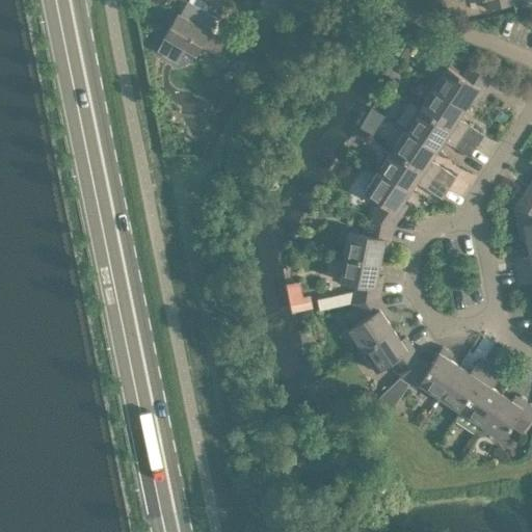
[(260,0),(260,1),(284,15),(292,0),(260,0)]
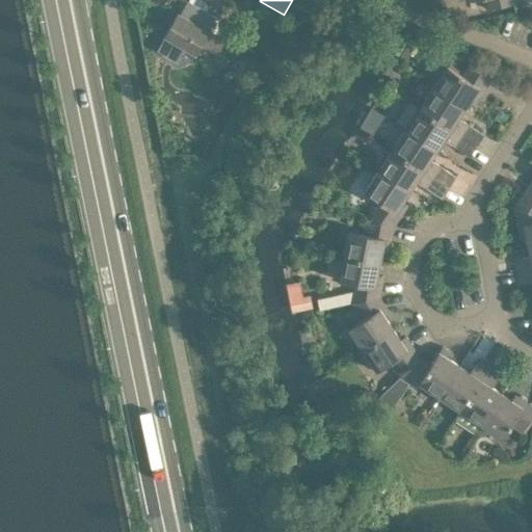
[(440,0),(434,0),(429,2),(435,15),(445,9),(440,0)]
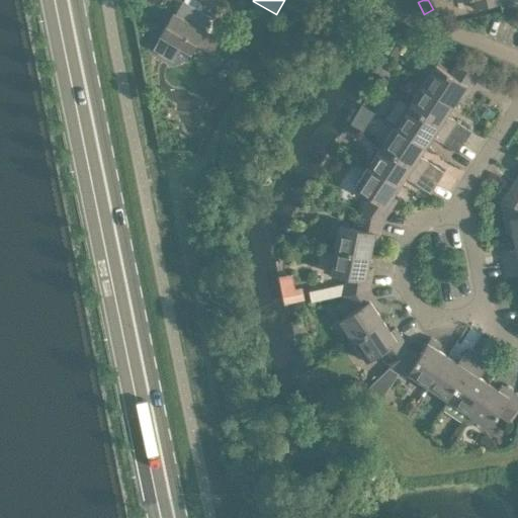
[(500,0),(472,0),(475,9),(501,3),(500,0)]
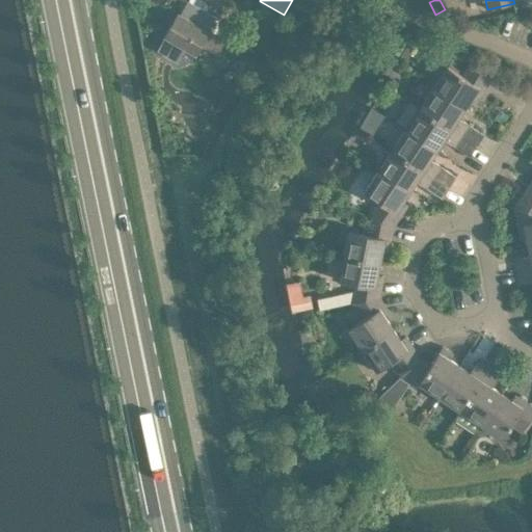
[(209,32),(178,14),(164,36),(195,55),(202,45),(218,54),(223,44),(208,34),(209,32)]
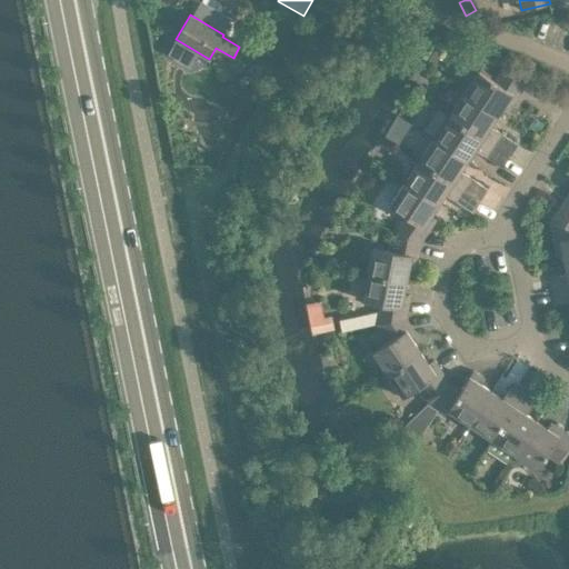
[(493,80),(479,70),(463,93),(497,116),(505,105),(510,108),(525,85),(501,69),(493,80)]
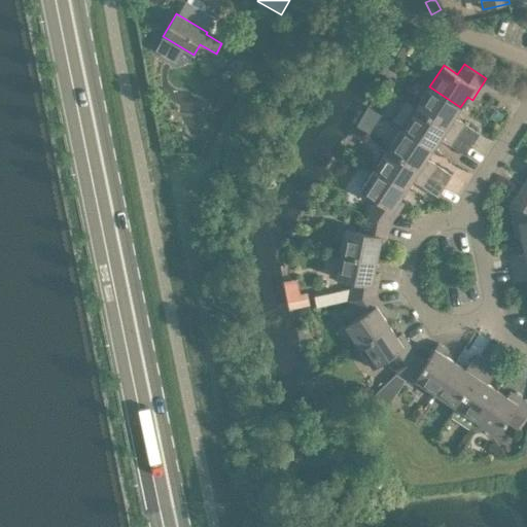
[(480,134),(454,116),(460,107),(429,86),(416,107),(472,144),(480,134)]
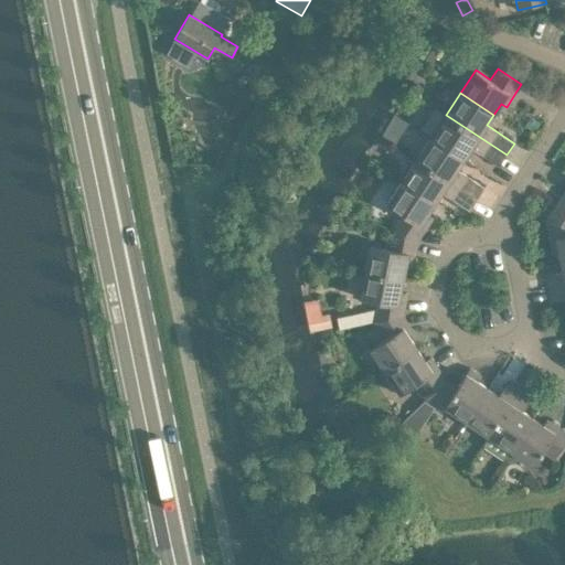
[(471,148),(499,167),(507,155),(446,115),(432,137),(464,159),(471,148)]
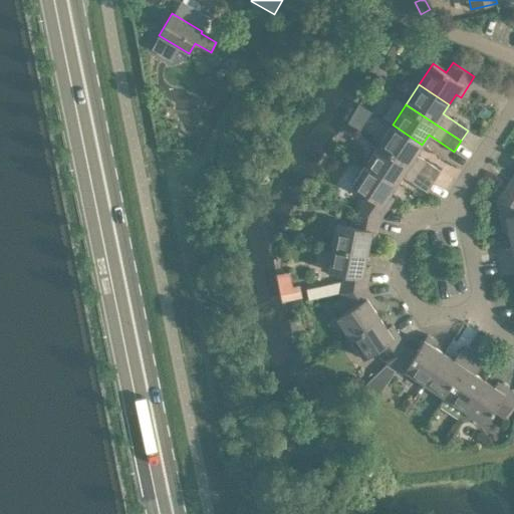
[(441,171),(416,154),(422,145),(393,124),(378,145),(434,181),(441,171)]
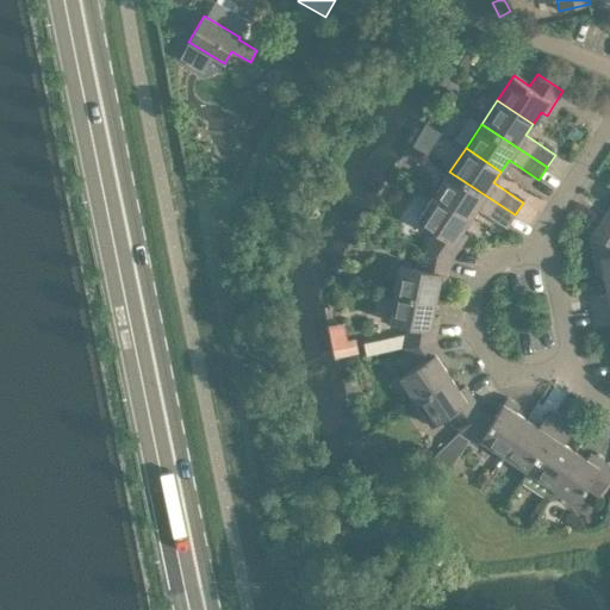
[(477,207),(506,228),(515,215),(449,172),(434,195),(470,219),(477,207)]
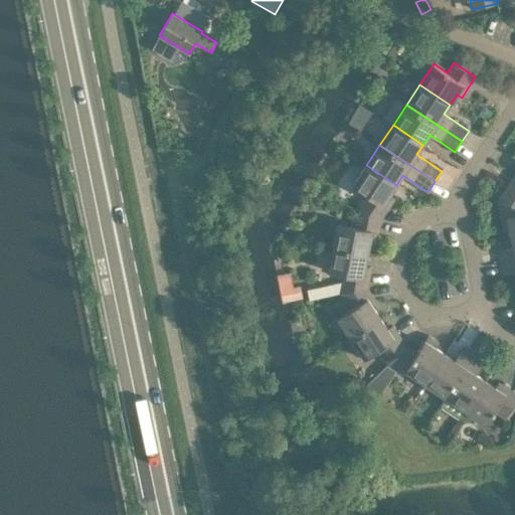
[(365,194),(356,208),(381,219),(394,198),(389,194),(396,185),(366,165),(352,185),(365,194)]
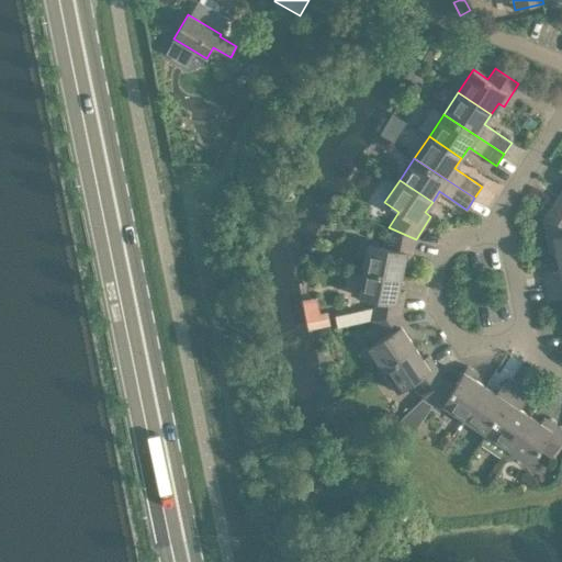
[(561,192),(561,191),(552,203),(561,209),(561,192)]
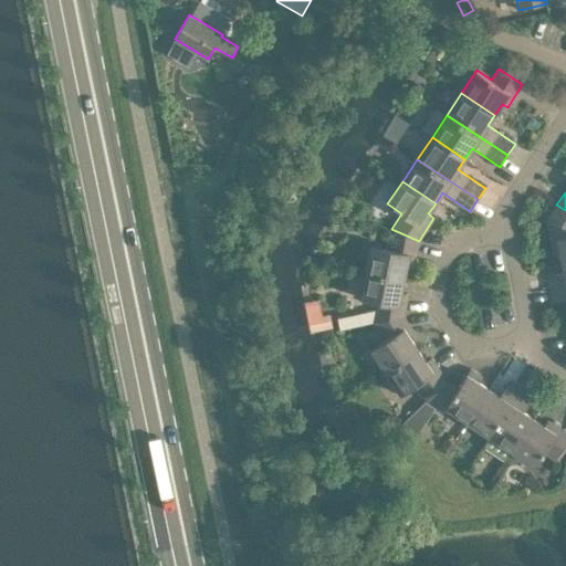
[(565,210),(556,205),(546,220),(553,253),(559,251),(562,262),(565,260),(565,210)]
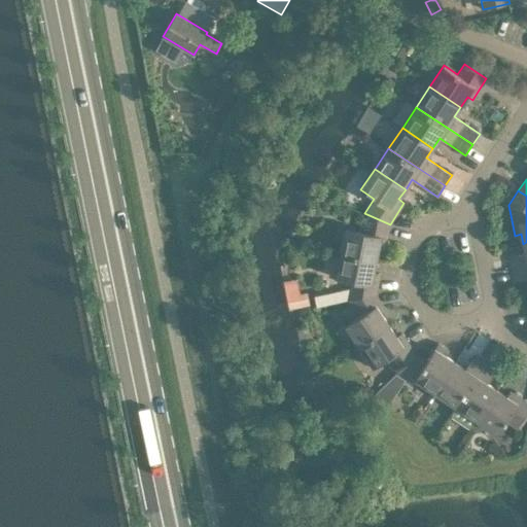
[(360,231),(345,227),(340,252),(376,259),(379,248),(385,249),(390,224),(364,213),(360,231)]
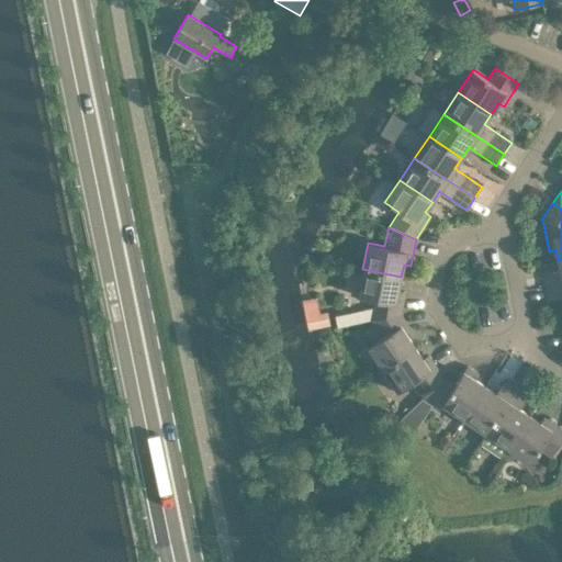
[(559,269),(542,273),(544,287),(561,282),(561,258),(558,260),(559,269)]
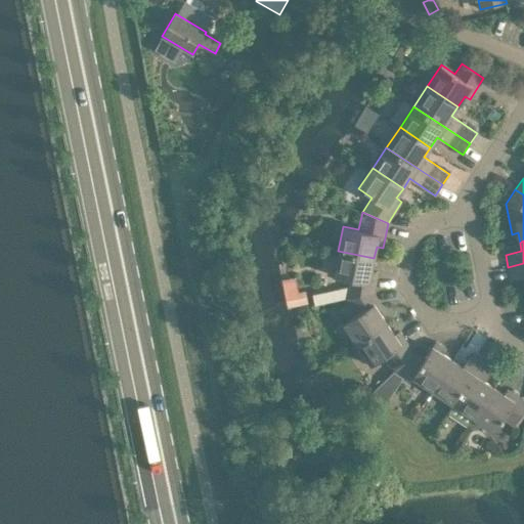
[(346,292),(345,298),(374,293),(378,271),(372,270),(374,258),(338,251),(334,275),(349,278),(348,287),(346,292)]
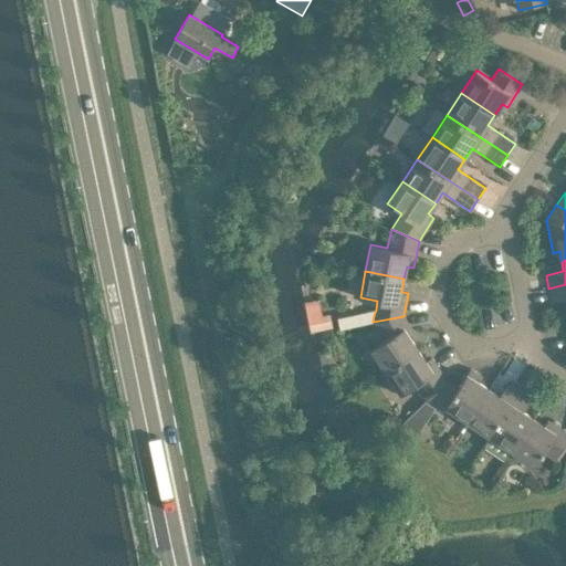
[(552,302),(565,299),(565,284),(548,289),(552,302)]
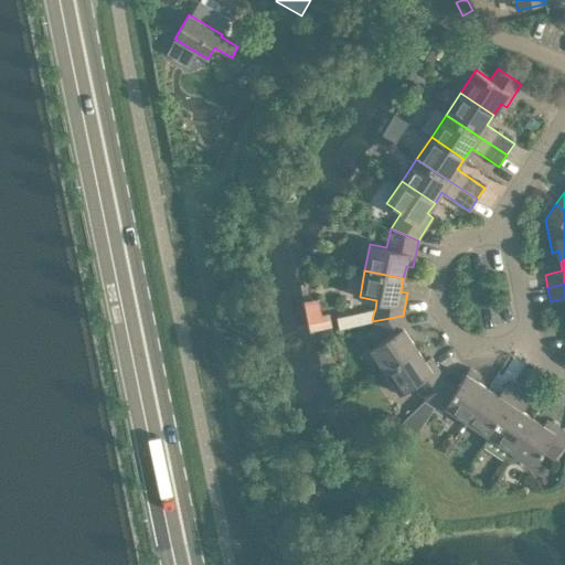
[(375,309),(337,317),(339,328),(372,321),(373,315),(375,309)]
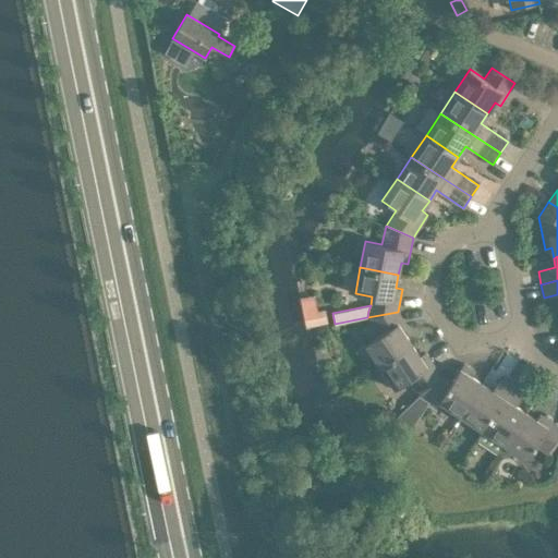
[(326,308),(303,313),(306,328),(328,324),(326,308)]
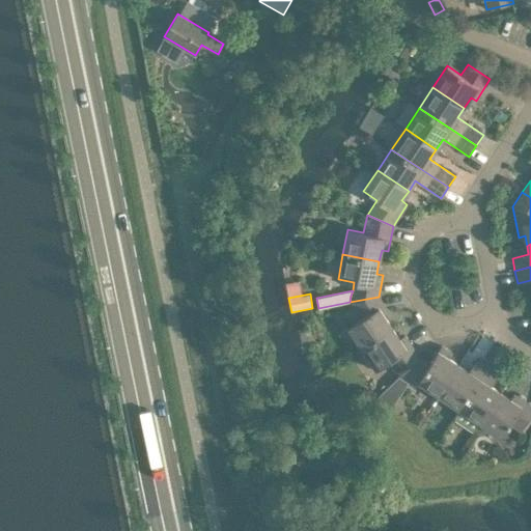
[(361,318),(347,328),(362,348),(392,329),(385,318),(391,314),(379,297),(350,302),(361,318)]
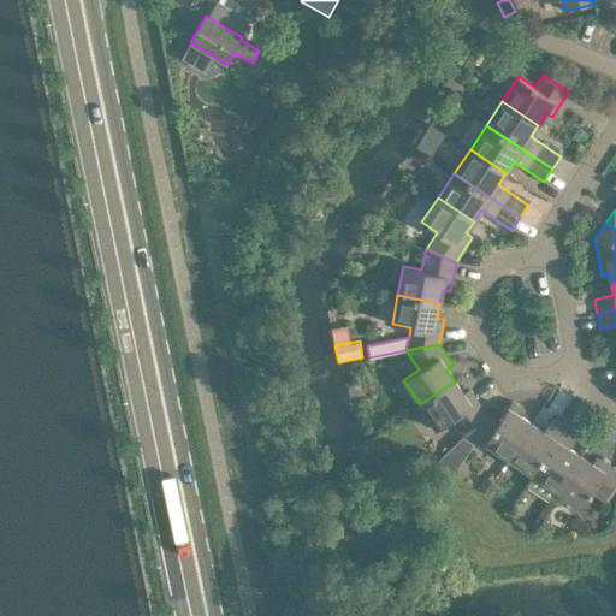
[(469,389),(463,394),(455,381),(420,404),(436,430),(451,419),(462,436),(486,413),(469,389)]
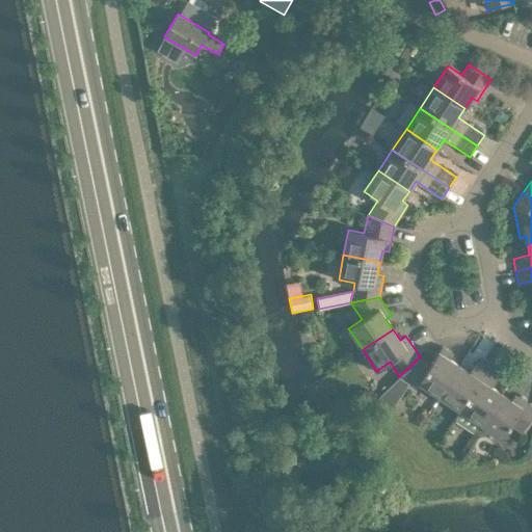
[(450,358),(453,353),(442,346),(430,364),(420,356),(399,376),(417,388),(419,383),(440,397),(459,366),(450,358)]
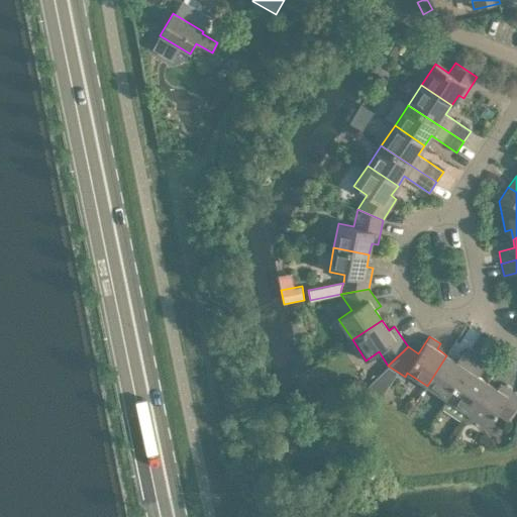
[(466,348),(456,362),(446,355),(427,386),(447,399),(476,355),(466,348)]
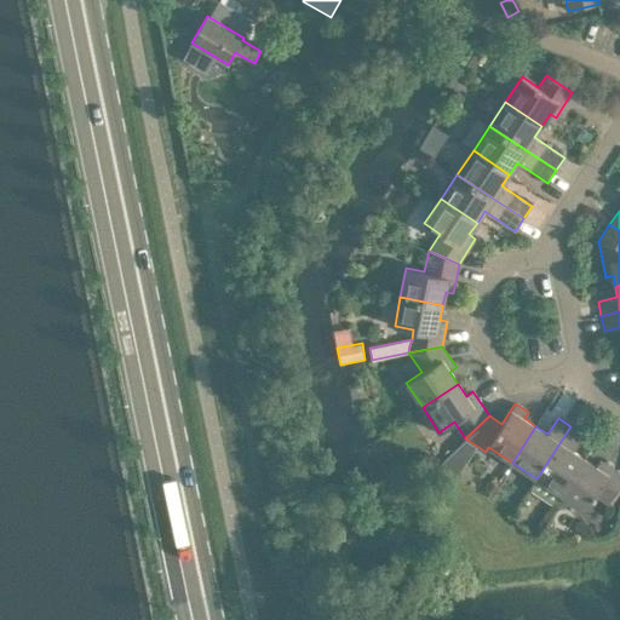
[(537,478),(529,488),(554,505),(561,494),(584,458),(573,451),(584,435),(570,426),(537,478)]
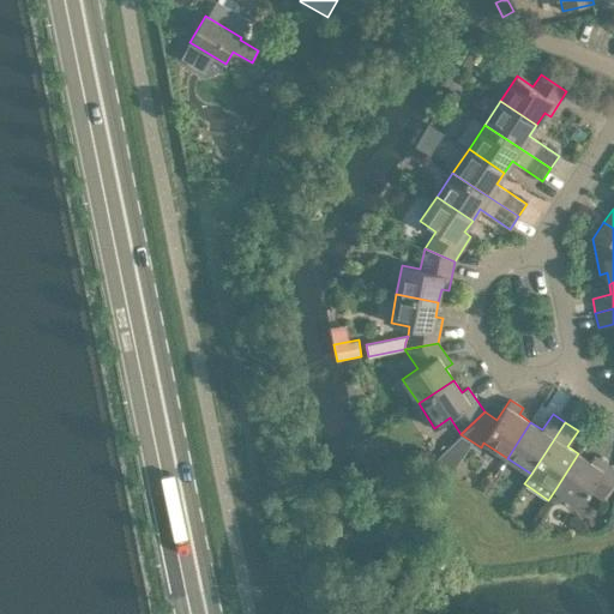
[(579,506),(590,491),(602,499),(613,480),(613,468),(595,456),(590,462),(578,453),(555,489),(579,506)]
